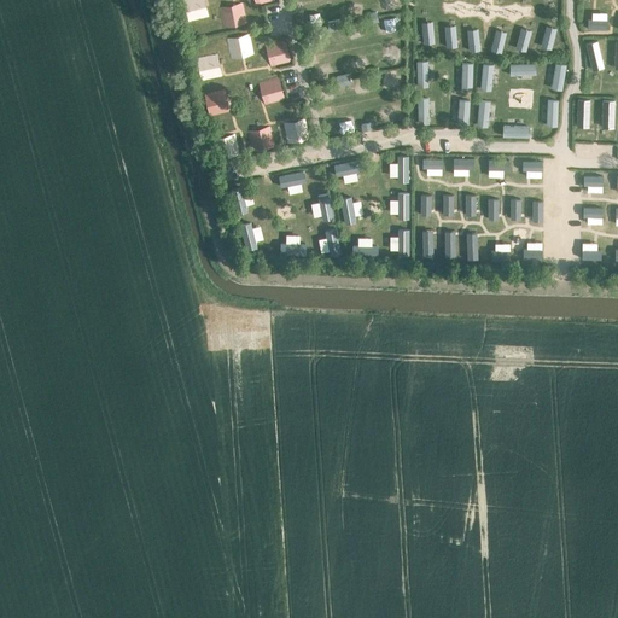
[(182,0),(188,23),(209,17),(204,0),(182,0)]
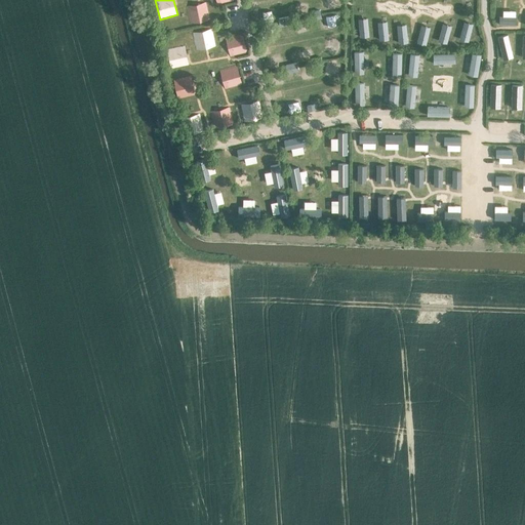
[(190,24),(209,21),(206,2),(187,6),(190,24)]
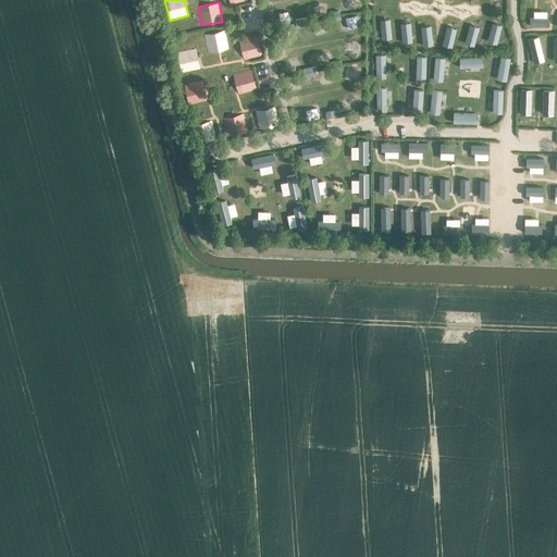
[(547,24),(547,16),(530,15),(529,24),(547,24)]
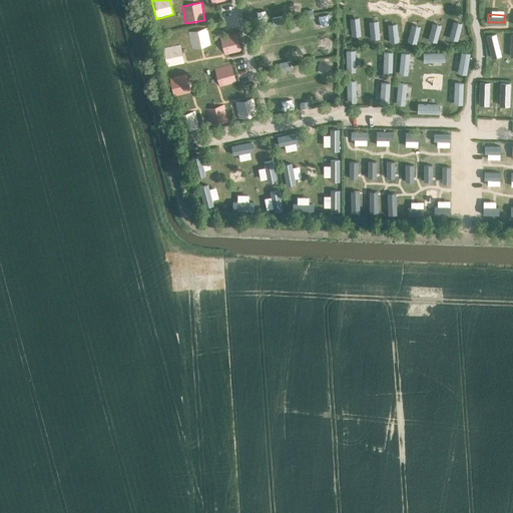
[(351,34),(361,34),(359,16),(350,17),(351,34)]
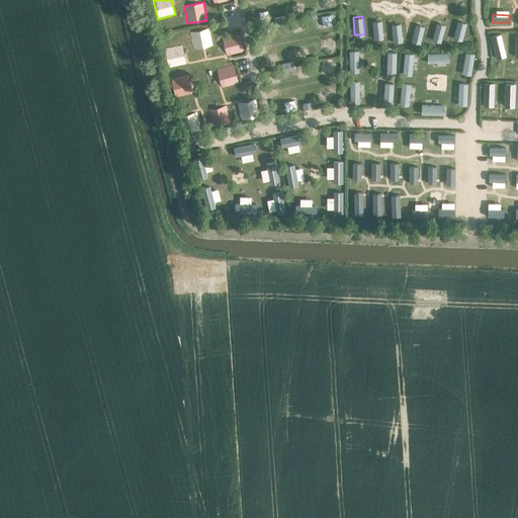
[(373,37),(383,37),(381,19),(372,20),(373,37)]
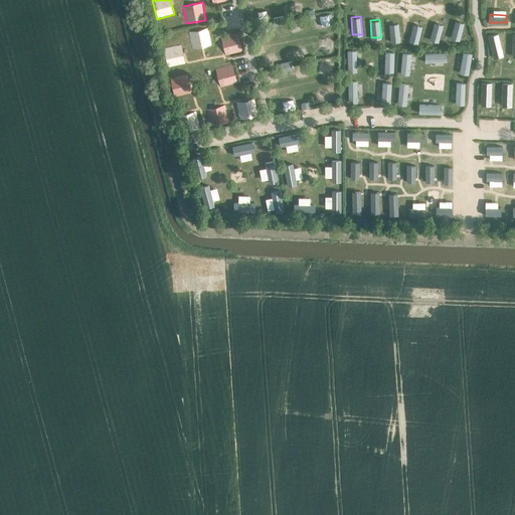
[(460,39),(464,22),(456,20),(455,20),(451,37),(460,39)]
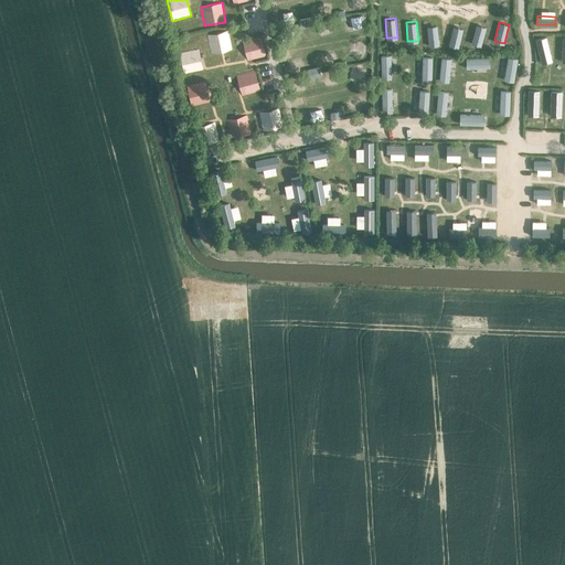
[(438,44),(437,24),(427,25),(429,45),(438,44)]
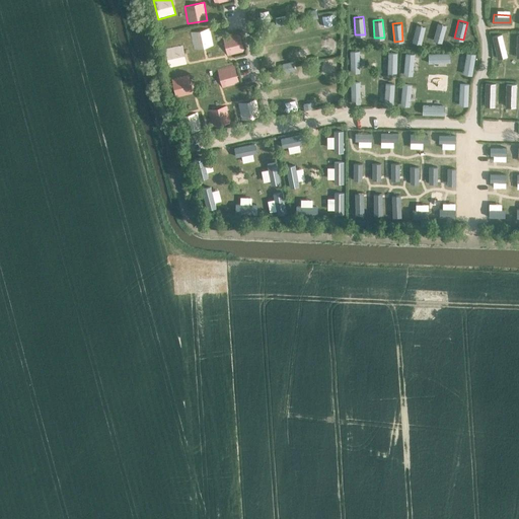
[(446,24),(438,22),(433,40),(442,42),(446,24)]
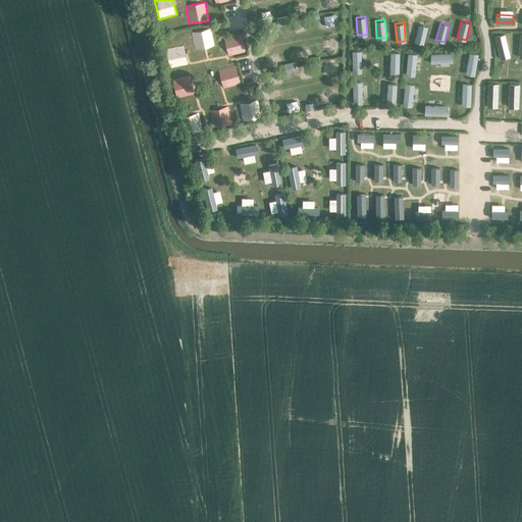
[(423,43),(428,25),(419,23),(415,41),(423,43)]
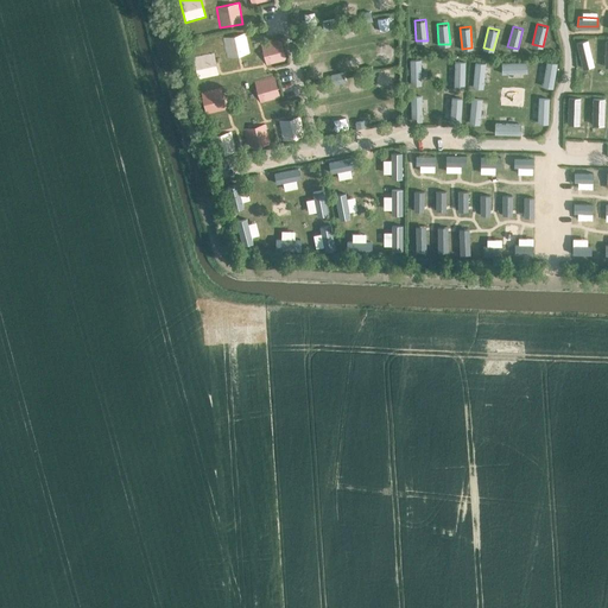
[(245,33),(223,38),(227,58),(249,54),(245,33)]
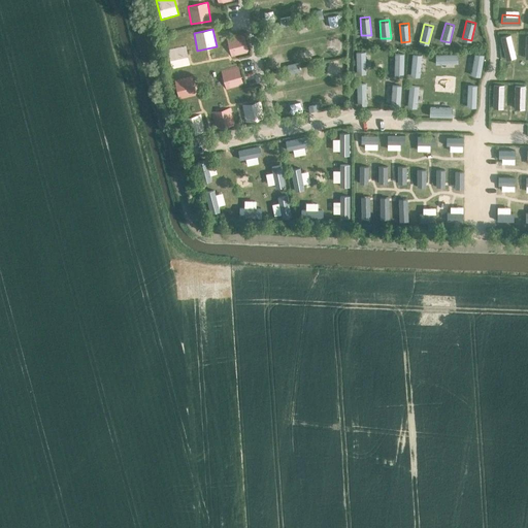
[(226,38),(231,57),(249,53),(243,34),(226,38)]
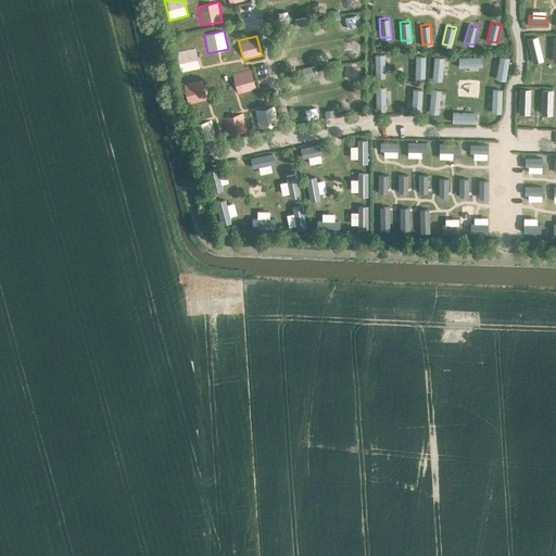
[(538,36),(527,38),(532,61),(543,59),(538,36)]
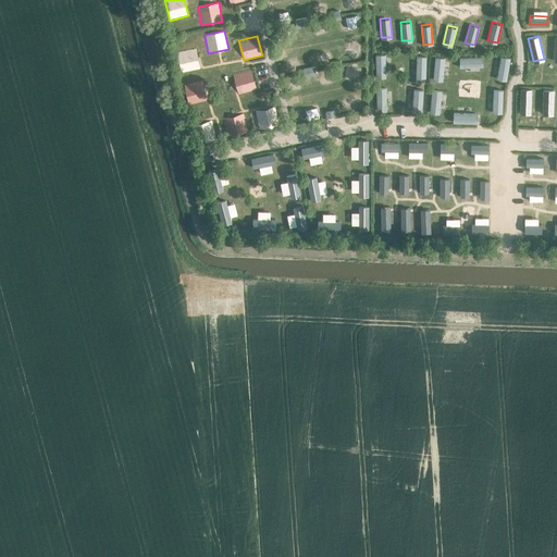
[(181,73),(200,69),(196,49),(176,53),(181,73)]
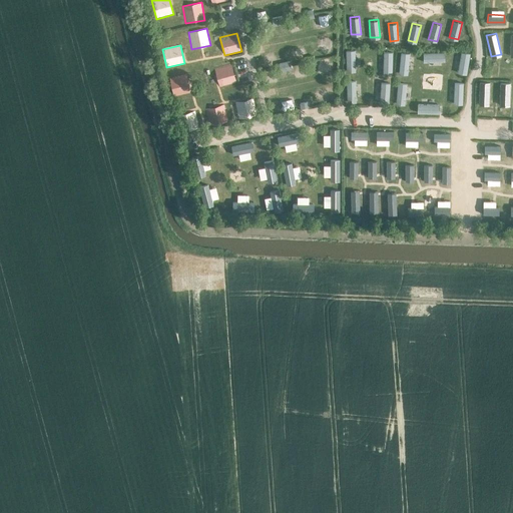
[(346,49),(346,70),(356,70),(355,49),(346,49)]
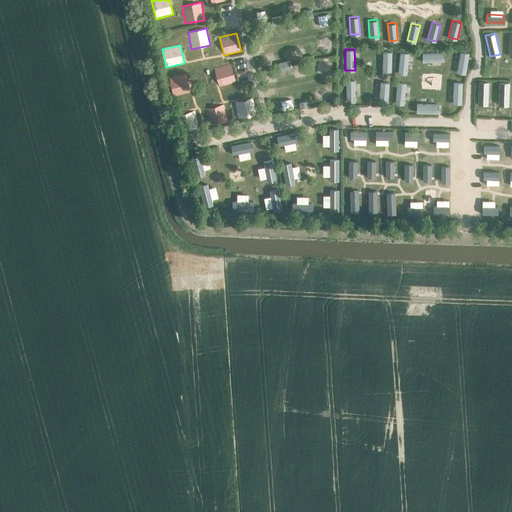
[(466,73),(469,52),(460,50),(457,72),(466,73)]
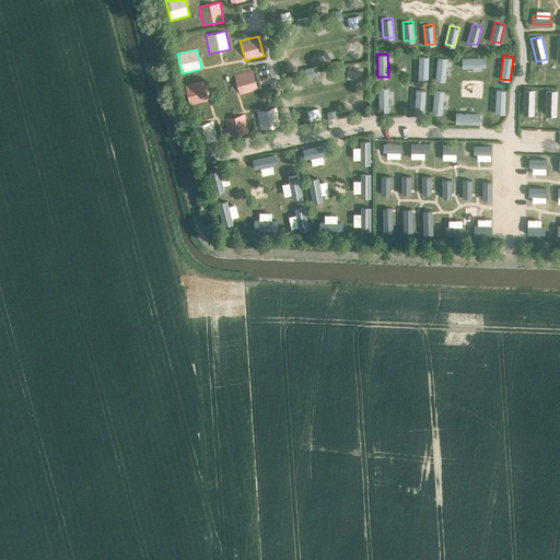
[(418,79),(428,79),(429,56),(419,56),(418,79)]
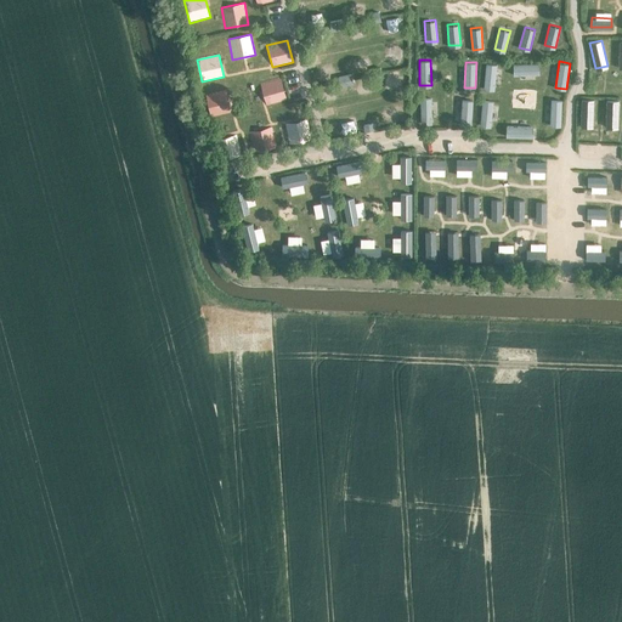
[(486,62),(484,88),(495,89),(497,63),(486,62)]
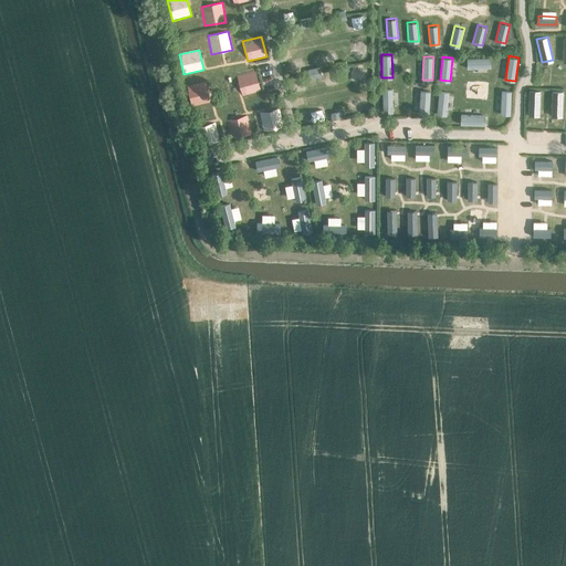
[(490,56),(467,58),(467,67),(491,66),(490,56)]
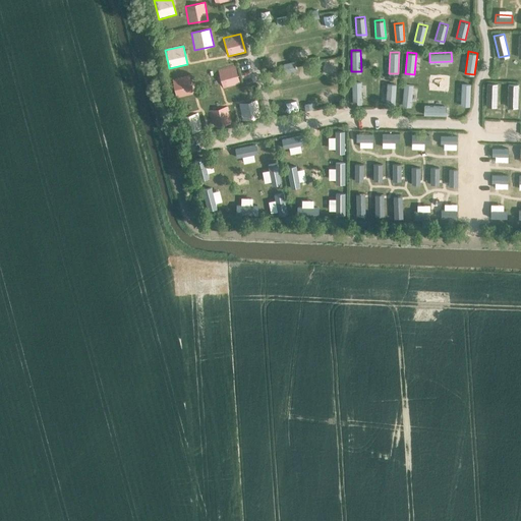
[(240,83),(235,65),(218,70),(223,89),(240,83)]
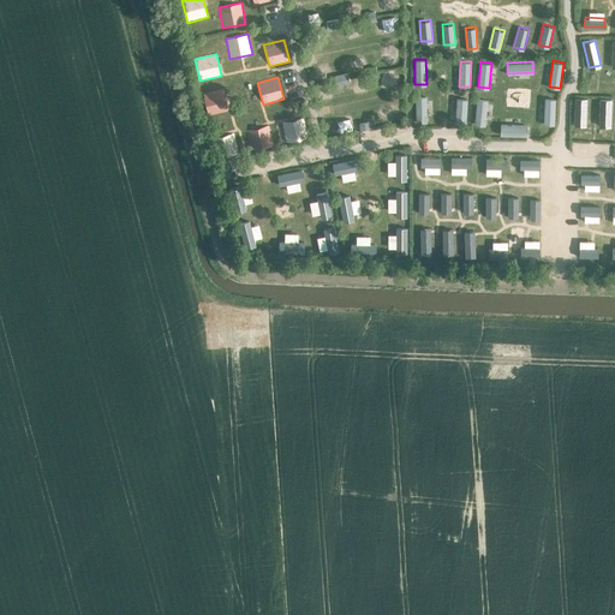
[(208,117),(228,112),(224,89),(203,94),(208,117)]
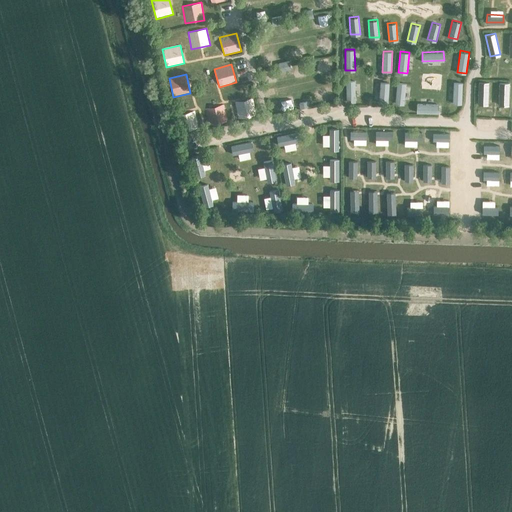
[(355,101),(355,79),(345,79),(346,101),(355,101)]
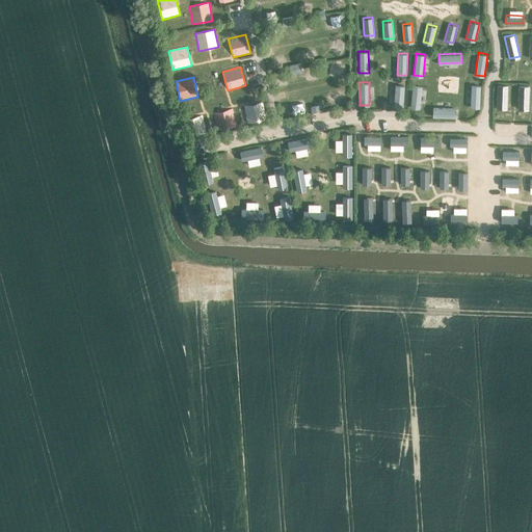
[(507,107),(508,84),(498,83),(497,106),(507,107)]
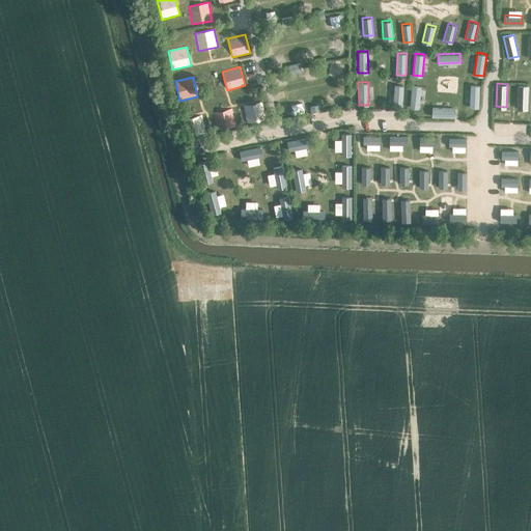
[(528,107),(528,84),(518,83),(516,106),(528,107)]
